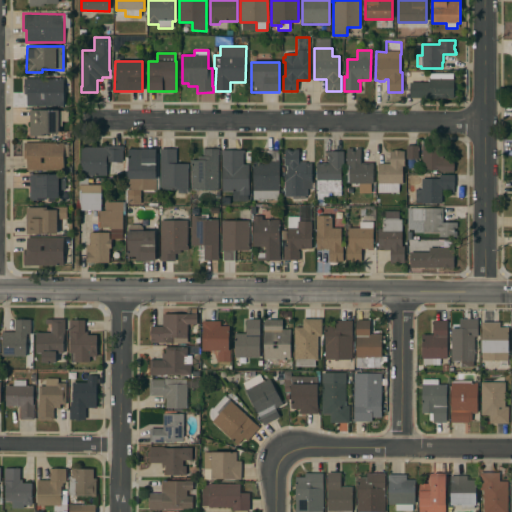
[(453,72),(453,78),(454,78),(453,98),(409,98),(409,82),(429,82),(429,72),(453,72)]
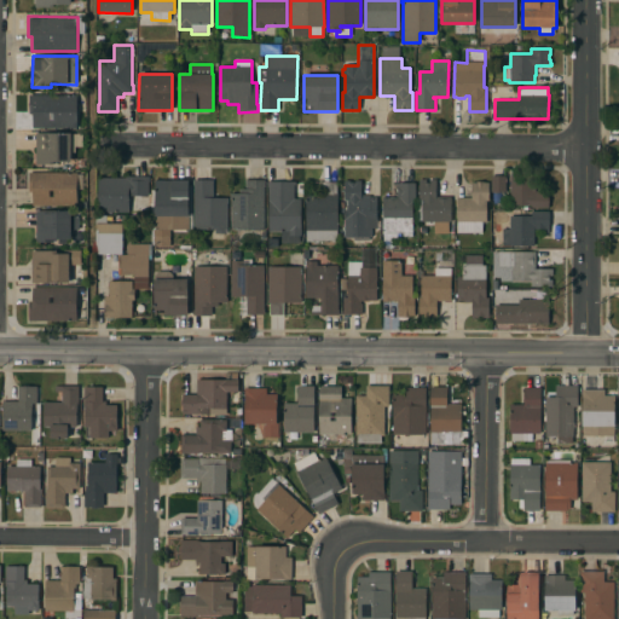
[(76,94),(76,128),(33,128),(33,114),(29,114),(29,94),(76,94)]
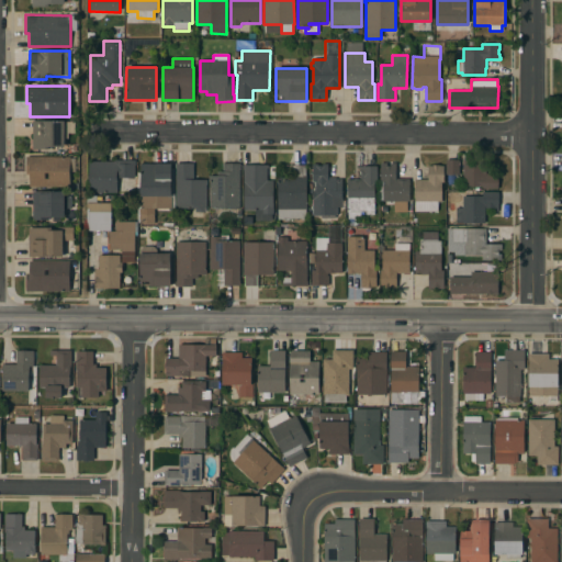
[(32,121),(65,121),(65,147),(48,147),(48,149),(32,149),(32,121)]
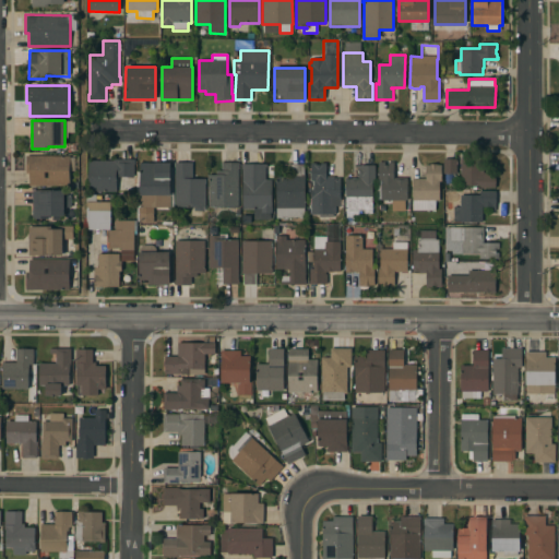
[(69,156),(69,186),(28,186),(28,174),(26,174),(26,156),(69,156)]
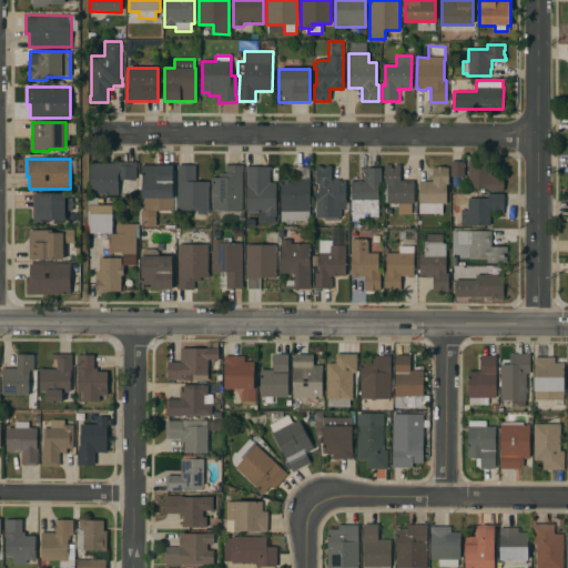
[(464,176),(450,176),(450,161),(464,162),(464,176)]
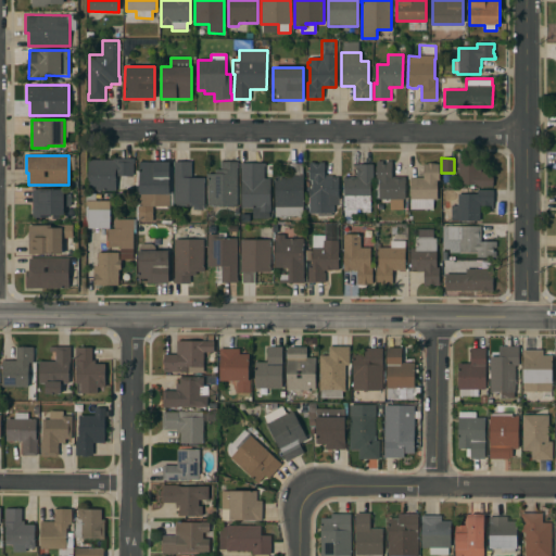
[(458,158),(481,158),(481,172),(491,172),(491,168),(493,168),(492,187),(477,187),(477,185),(458,185),(458,158)]
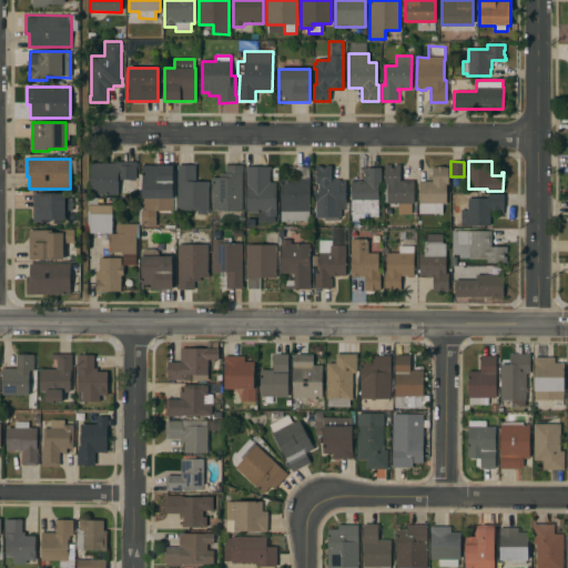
[(90,195),(89,163),(114,163),(114,162),(137,162),(137,180),(118,180),(118,195),(90,195)]
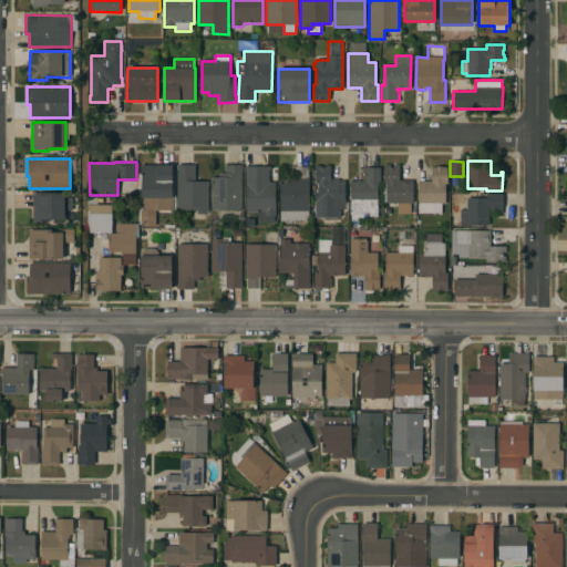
[(344,209),(340,209),(340,217),(315,217),(315,192),(318,192),(318,184),(315,184),(315,165),(328,165),(328,164),(330,164),(330,179),(339,179),(339,181),(344,181),(344,209)]
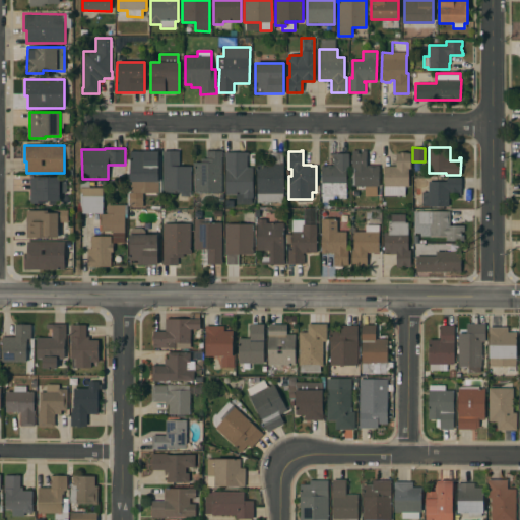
[(378,185),(381,185),(381,197),(364,196),(364,187),(354,187),(354,186),(349,186),(350,168),(351,168),(351,150),(358,150),(358,153),(361,153),(361,150),(366,150),(366,165),(379,166),(378,185)]
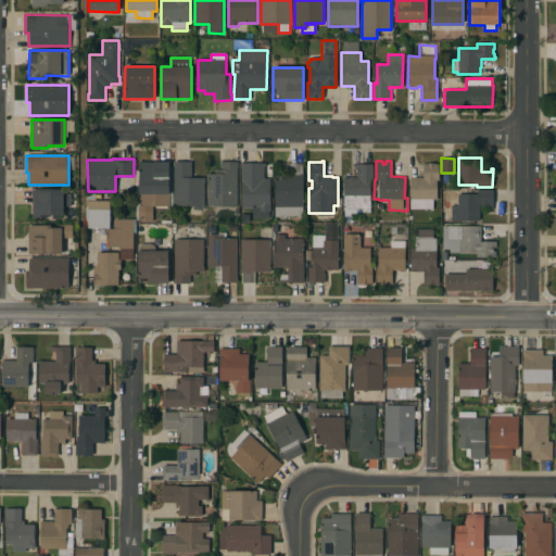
[(139,206),(139,162),(169,162),(169,206),(139,206)]
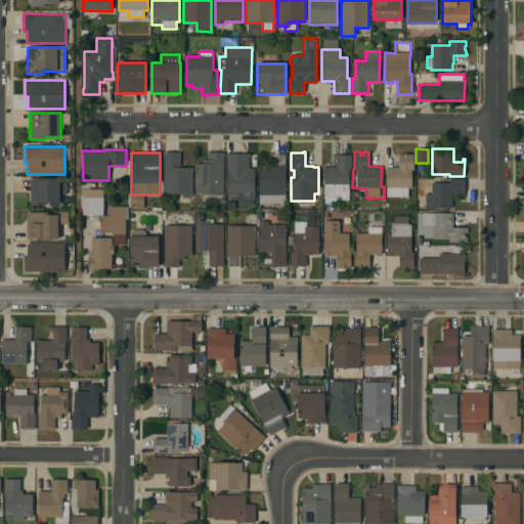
[(180,153),(180,168),(192,168),(191,199),(182,199),(182,194),(164,194),(164,157),(164,153),(180,153)]
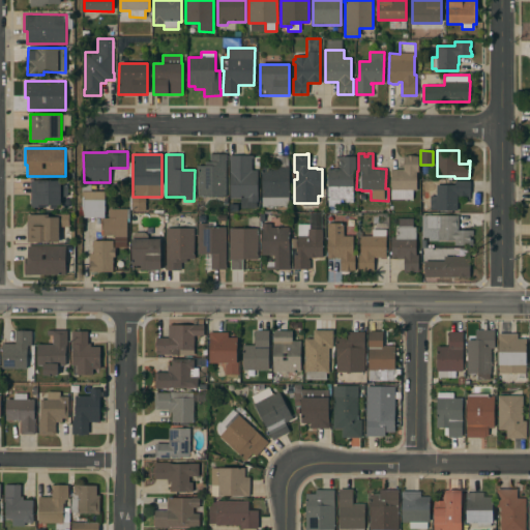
[(226,154),(226,159),(226,197),(198,197),(198,170),(197,170),(197,166),(205,166),(205,162),(210,162),(210,154),(226,154)]
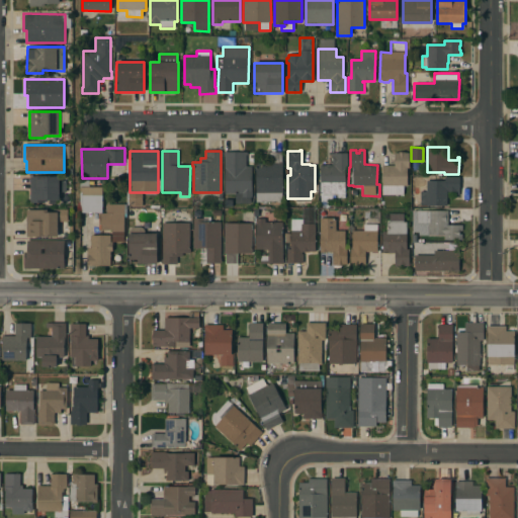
[(247,152),(247,155),(246,155),(246,166),(252,166),(251,190),(252,190),(252,197),(251,197),(250,203),(235,203),(235,194),(224,193),(225,157),(224,157),(224,152),(247,152)]
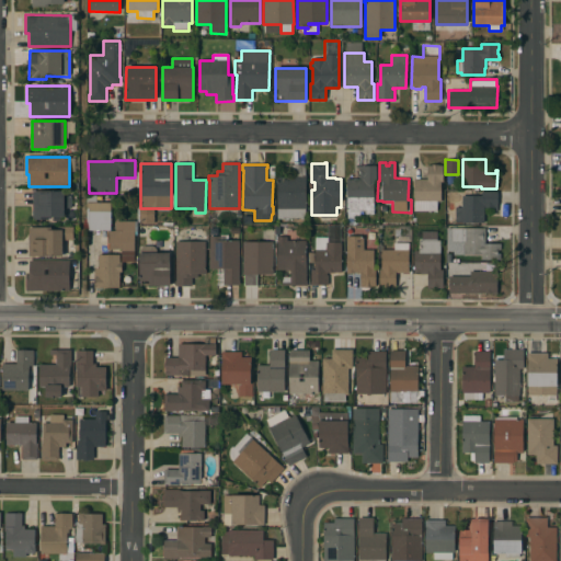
[(414,212),(413,180),(427,180),(427,165),(432,165),(432,164),(438,164),(438,165),(443,165),(443,182),(441,182),(441,202),(436,202),(437,212),(414,212)]
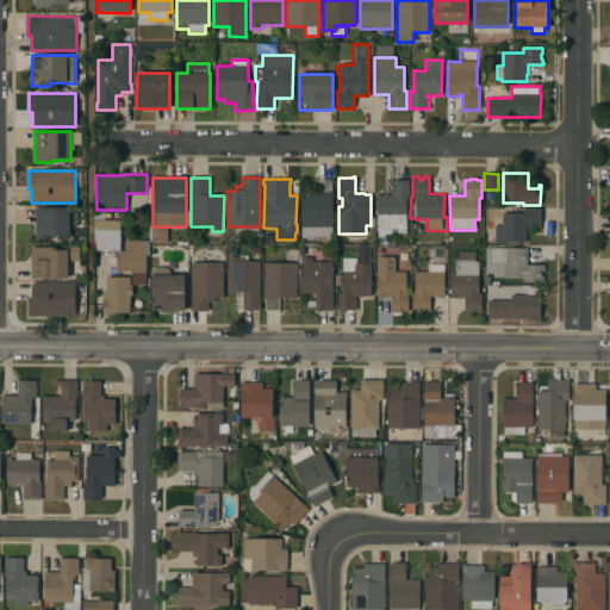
[(300,238),(300,191),(317,191),(317,180),(331,180),(331,191),(332,191),(332,228),(331,228),(331,238),(300,238)]
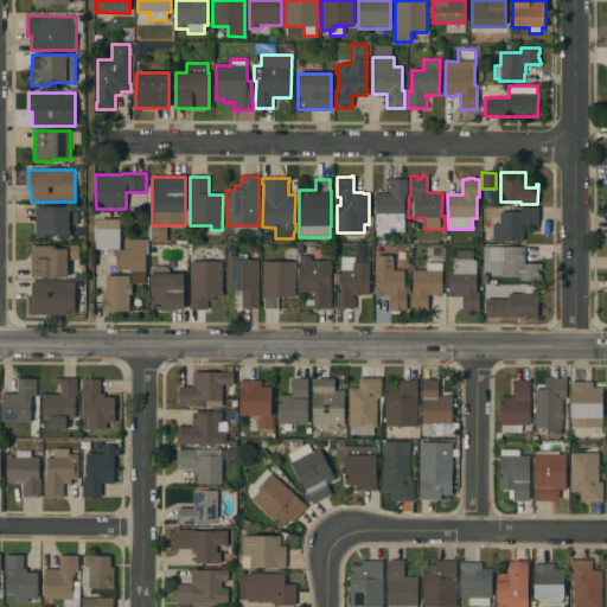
[(375,195),(388,195),(388,191),(389,191),(389,181),(385,181),(385,179),(407,180),(407,197),(404,197),(404,232),(395,232),(395,229),(389,229),(389,232),(387,232),(387,236),(376,236),(376,229),(375,229),(375,195)]
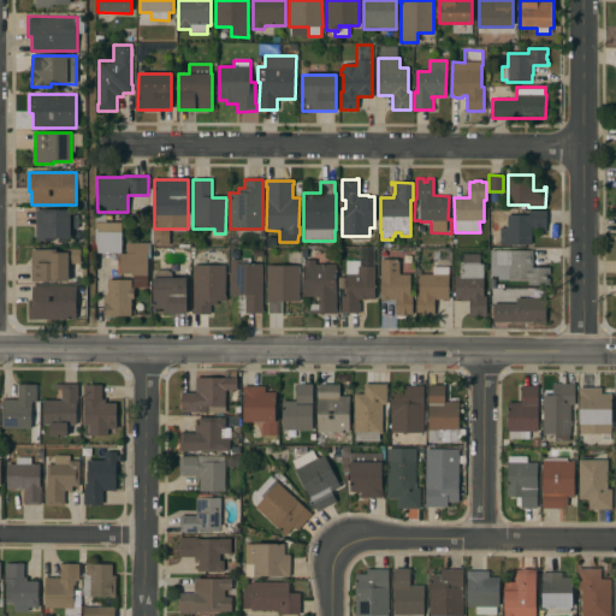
[(36,209),(70,209),(70,214),(78,214),(78,229),(71,229),(71,238),(53,238),(53,241),(35,241),(36,209)]
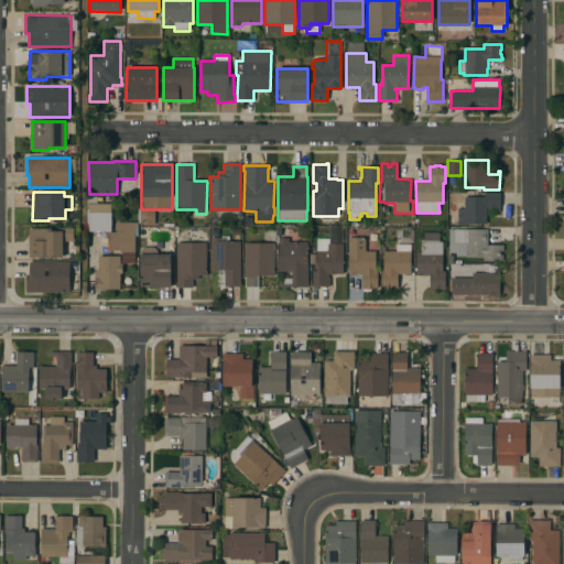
[(484,197),(484,193),(500,193),(500,213),(498,213),(498,209),(486,209),(486,225),(464,225),(464,197),(484,197)]
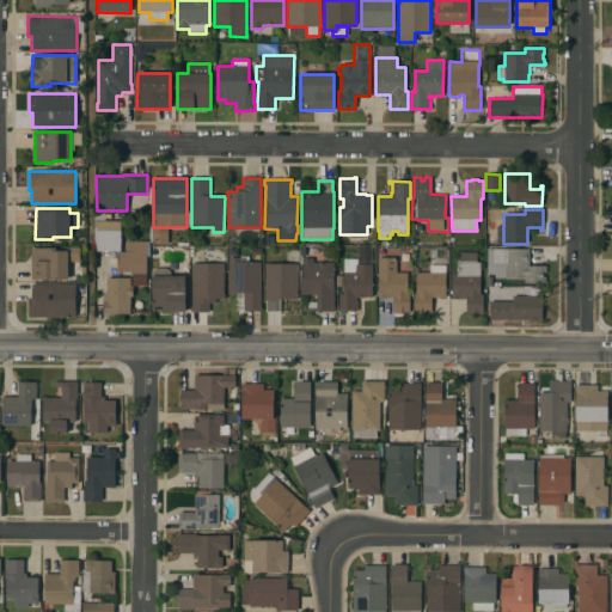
[(147,242),(147,244),(150,244),(150,252),(147,252),(146,286),(133,286),(132,286),(132,273),(116,271),(116,264),(117,264),(117,251),(93,251),(95,214),(110,214),(110,218),(105,218),(105,221),(121,221),(121,251),(126,251),(126,242),(147,242)]
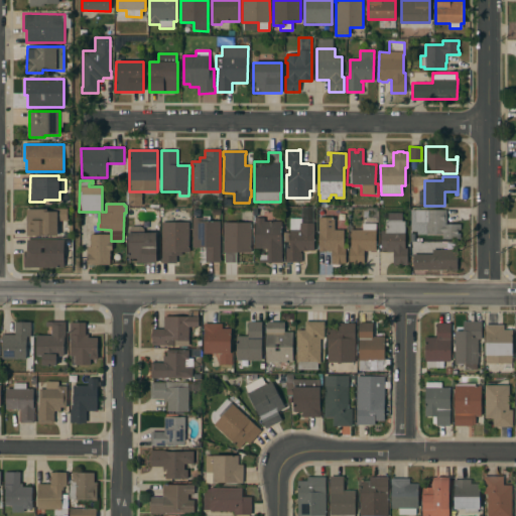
[(410,206),(410,192),(422,192),(422,206),(410,206)]
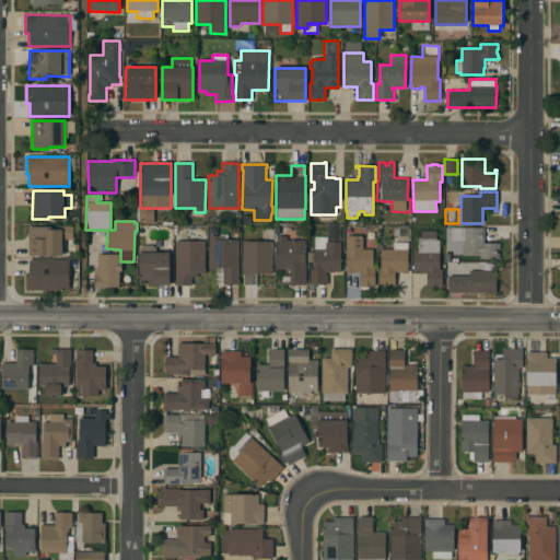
[(139,223),(139,212),(153,212),(153,223),(139,223)]
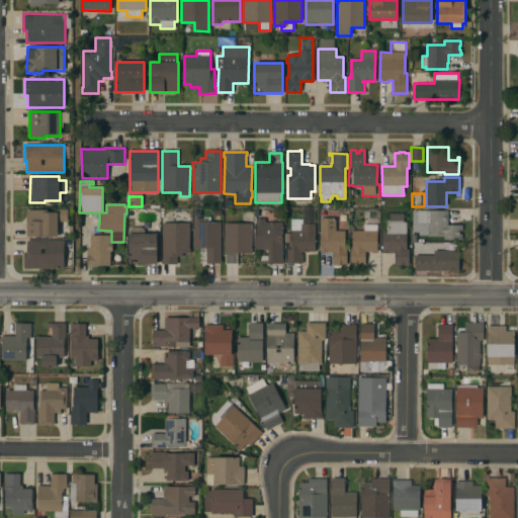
[(26,210),(67,210),(67,222),(58,222),(58,237),(26,237),(26,210)]
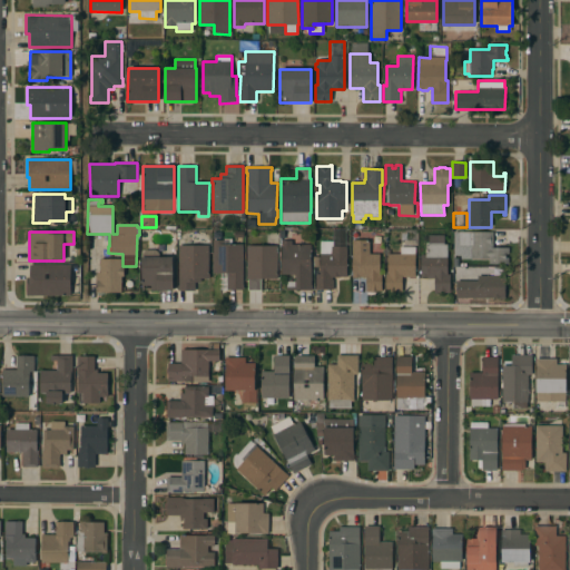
[(461,232),(493,233),(493,247),(509,248),(509,254),(505,254),(505,257),(509,257),(508,264),(489,264),(489,259),(461,259),(461,232)]
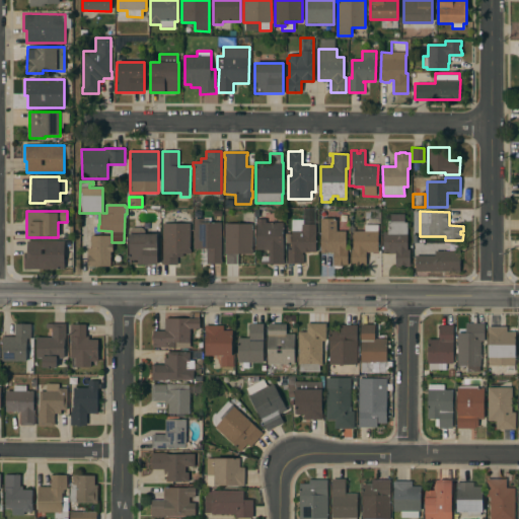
[(408,222),(406,249),(410,249),(410,267),(404,267),(404,266),(400,266),(400,267),(397,267),(397,268),(395,268),(395,253),(388,253),(388,252),(382,252),(382,232),(387,232),(387,222),(390,222),(390,214),(403,214),(403,222),(408,222)]
